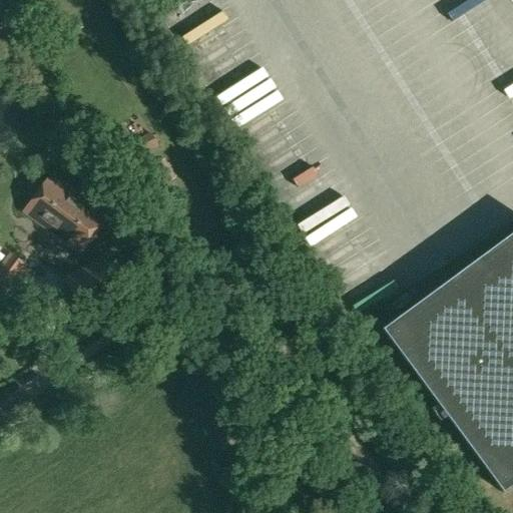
[(148,133),(144,136),(129,144),(136,156),(155,146),(148,133)]
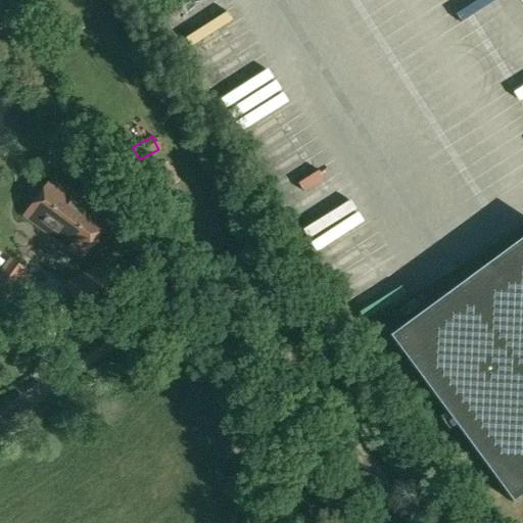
[(48,239),(79,197),(48,176),(18,218),(48,239)]
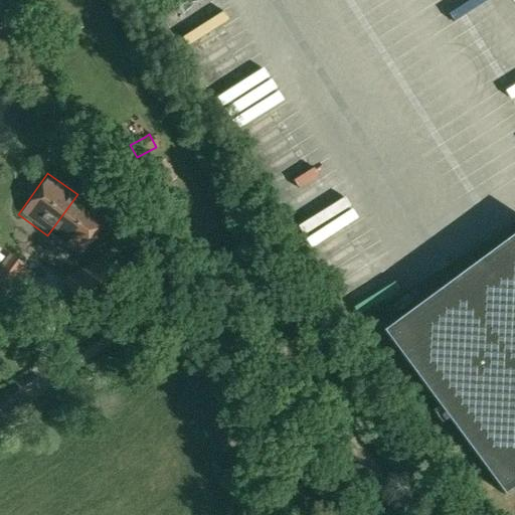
[(107,215),(97,208),(77,194),(47,235),(76,256),(107,215)]
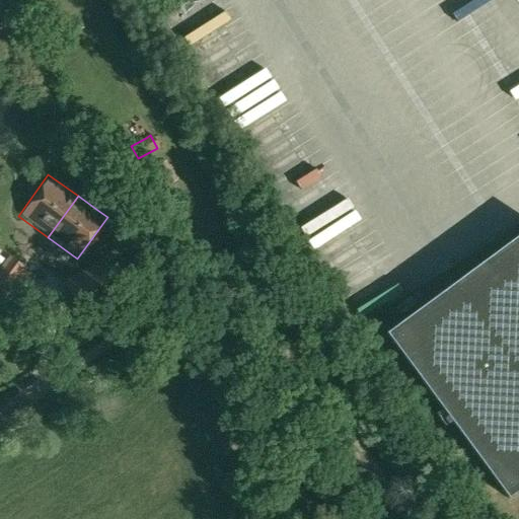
[(518,235),(386,334),(508,499),(518,490),(518,235)]
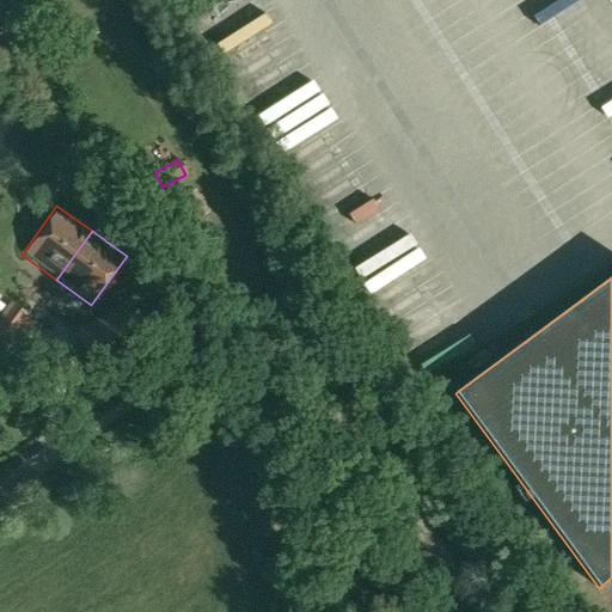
[(140,353),(120,312),(77,334),(97,373),(140,353)]
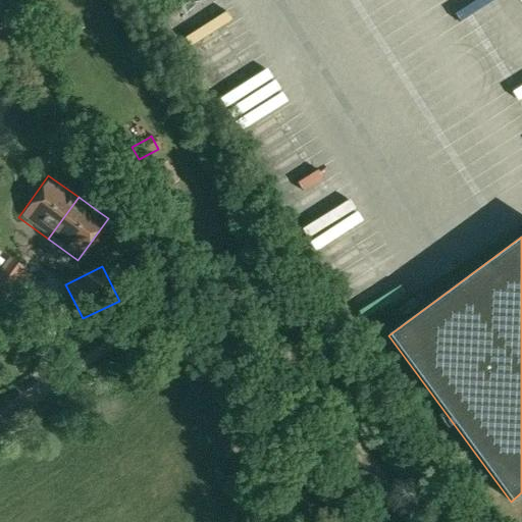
[(0,274),(0,300),(12,284),(0,274)]
